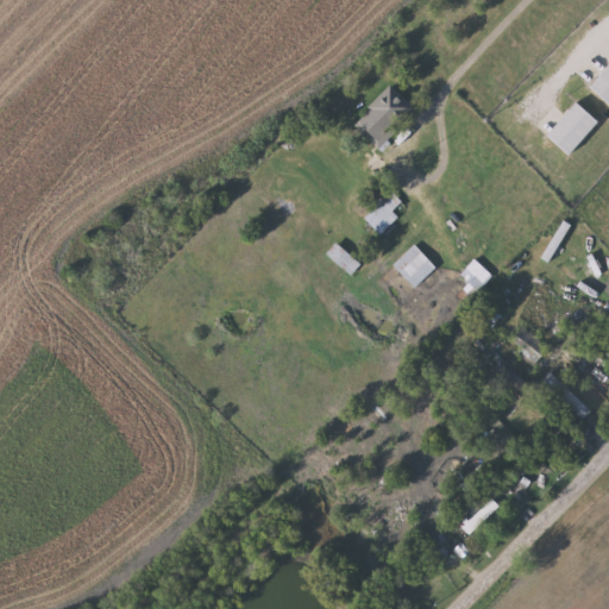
[(608,102),(591,88),(608,66),(608,102)]
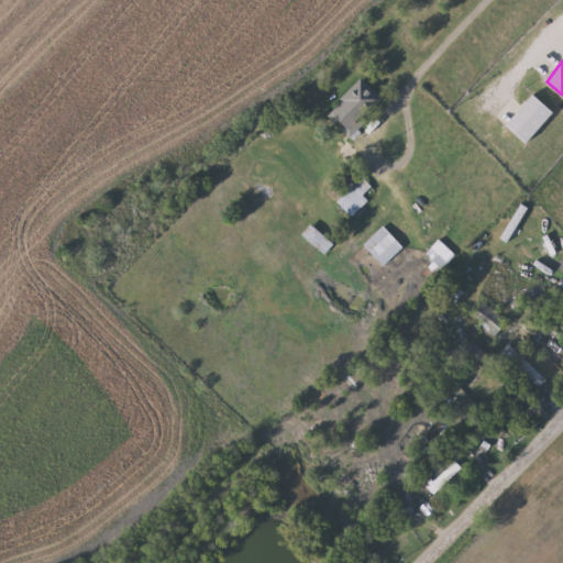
[(327,114),(363,79),(385,102),(350,136),(327,114)]
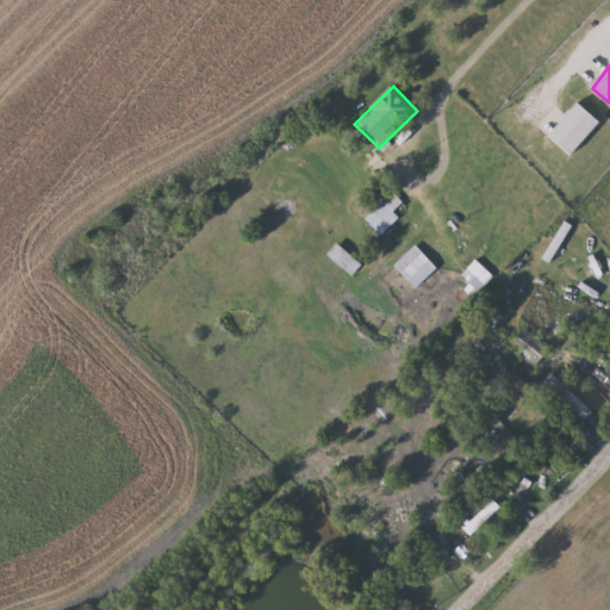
[(572,156),(549,136),(580,103),(602,122),(572,156)]
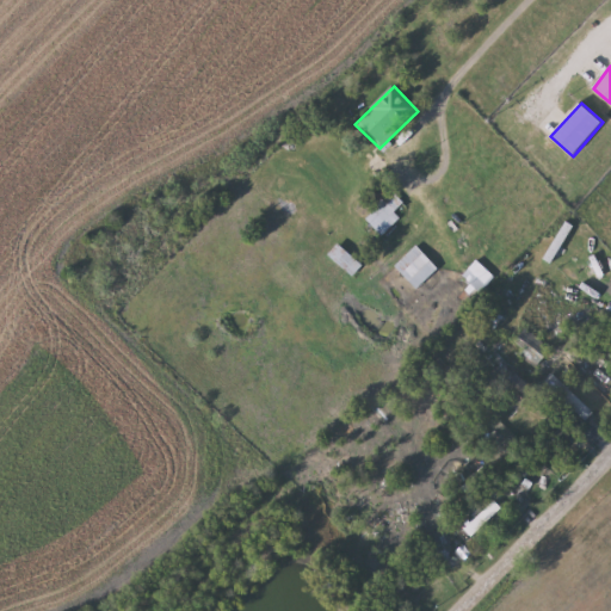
[(403,203),(395,211),(400,216),(380,235),(365,218),(393,192),(403,203)]
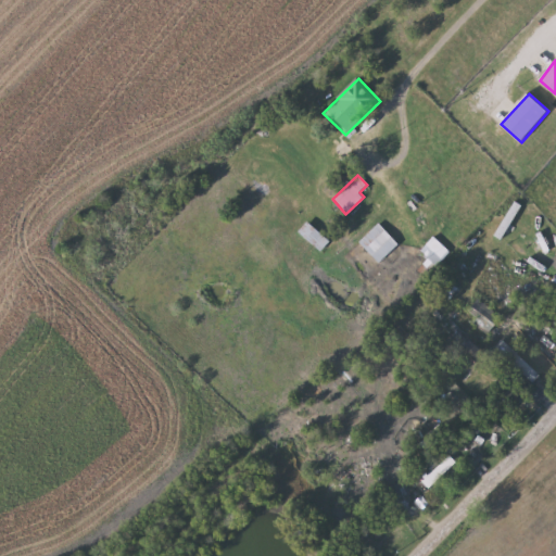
[(522,206),(501,238),(494,234),(515,202),(522,206)]
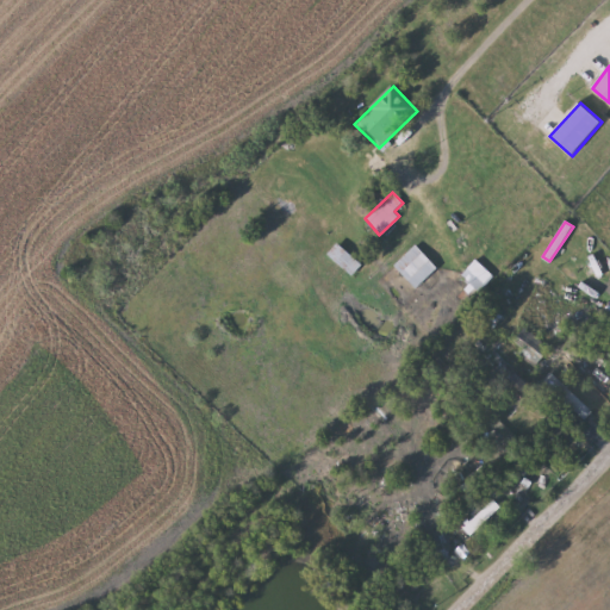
[(327,255),(336,243),(362,263),(352,275),(327,255)]
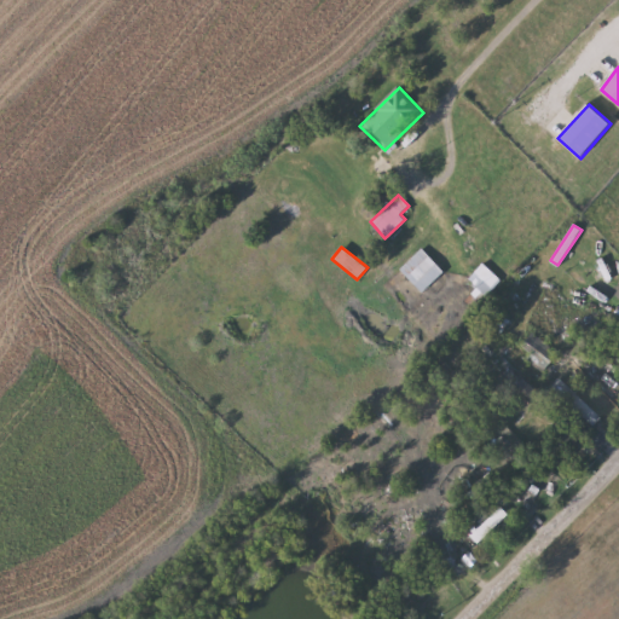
[(421,293),(399,268),(422,248),(444,272),(421,293)]
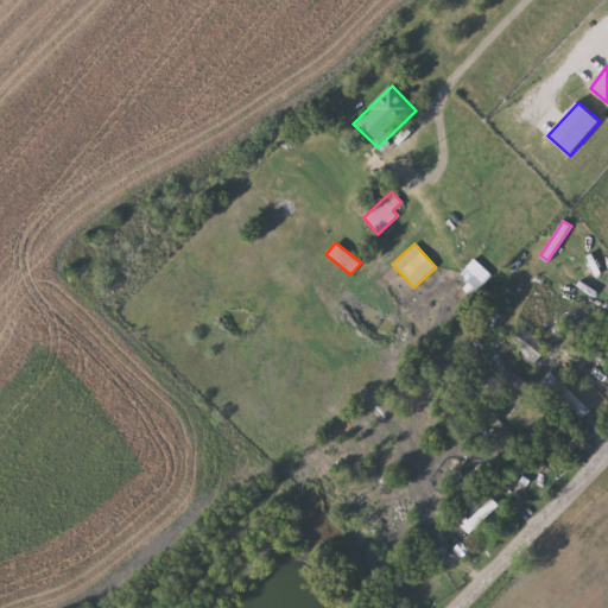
[(492,276),(477,292),(458,276),(474,259),(492,276)]
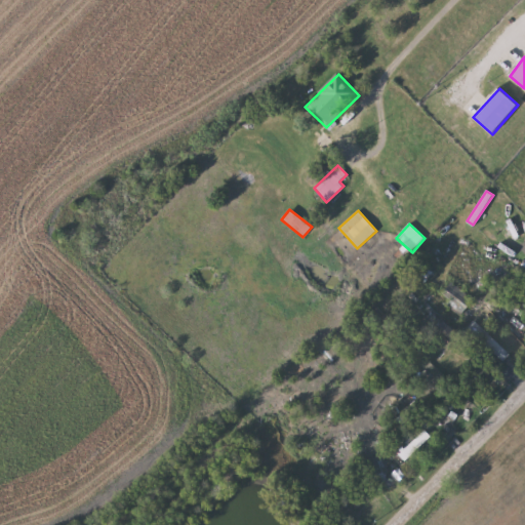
[(441,293),(451,281),(475,300),(461,317),(446,305),(449,300),(441,293)]
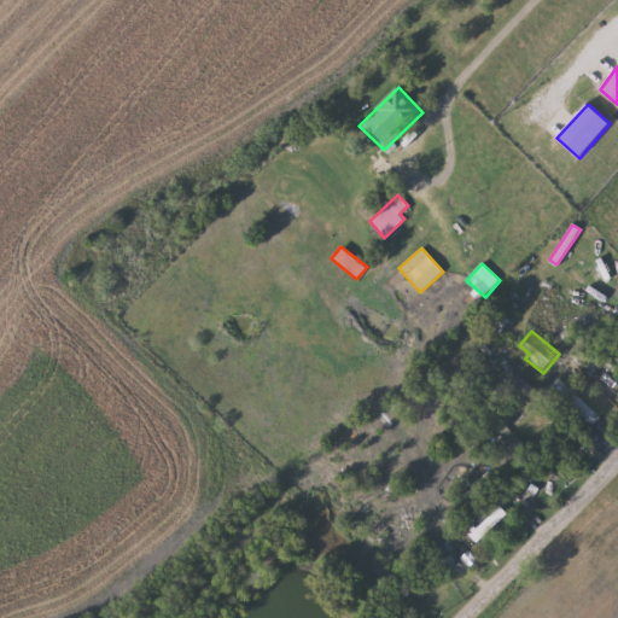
[(613,360),(606,367),(598,359),(605,351),(613,360)]
